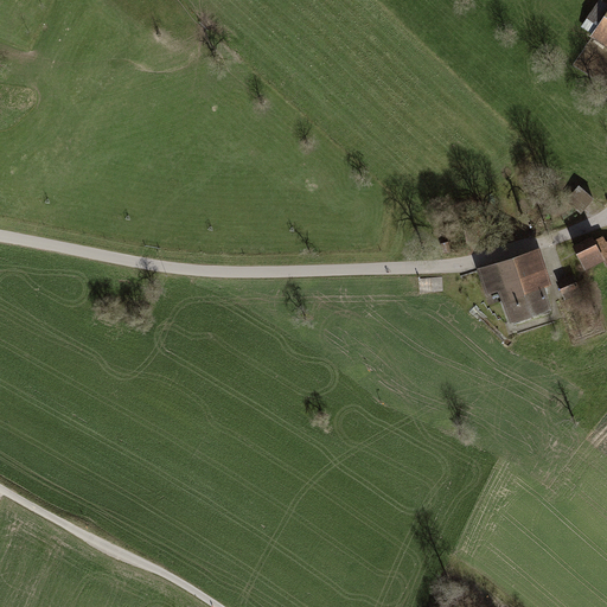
[(598,27),(592,37),(606,46),(606,2),(602,0),(600,0),(587,20),(598,27)]
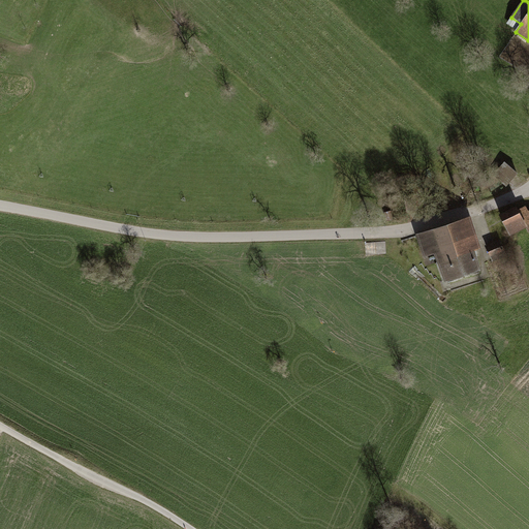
[(518,173),(504,162),(494,175),(507,185),(518,173)]
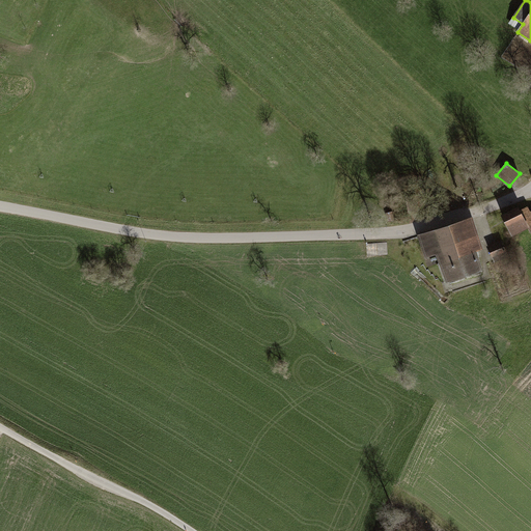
[(406,186),(410,212),(418,210),(414,184),(406,186)]
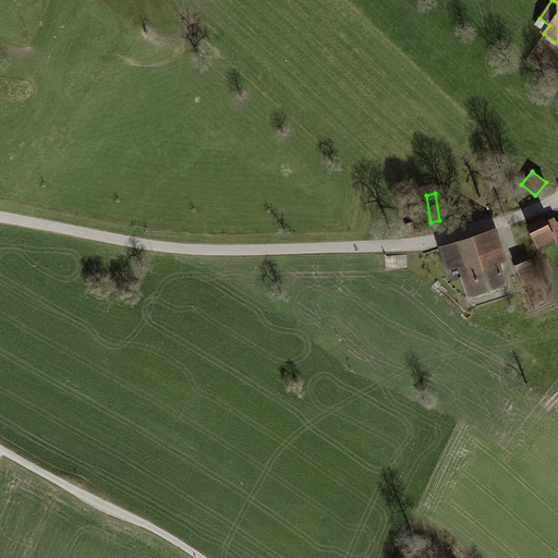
[(529,228),(538,245),(555,238),(557,235),(557,227),(556,223),(554,218),(547,221),(546,219),(529,228)]
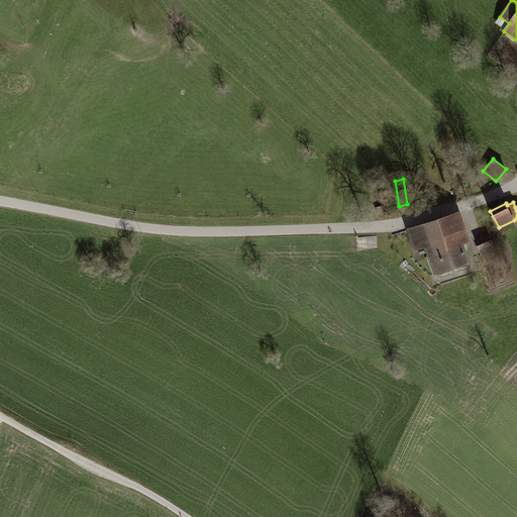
[(426,245),(436,273),(469,263),(458,232),(462,230),(459,221),(455,223),(452,215),(408,230),(413,245),(418,244),(419,248),(426,245)]
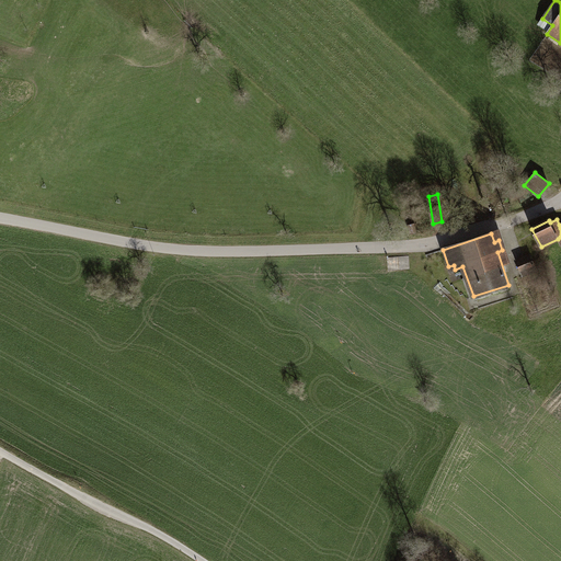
[(516,262),(523,275),(537,270),(535,264),(542,261),(539,252),(516,262)]
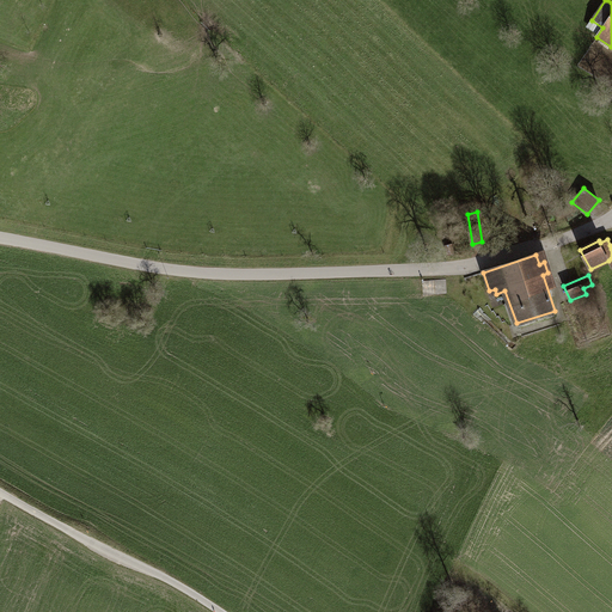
All buildings are outlined.
